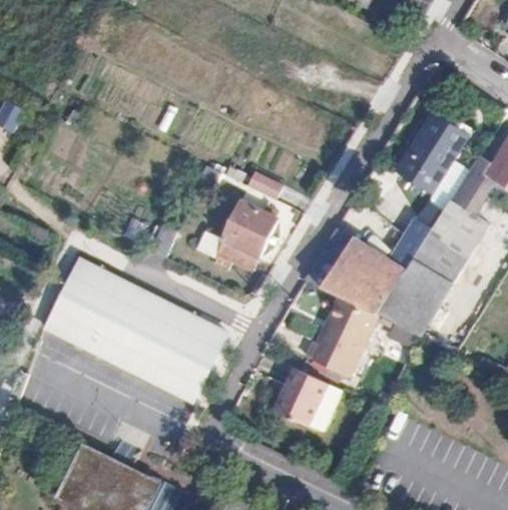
[(507,32),(507,12),(499,27),(507,32)]
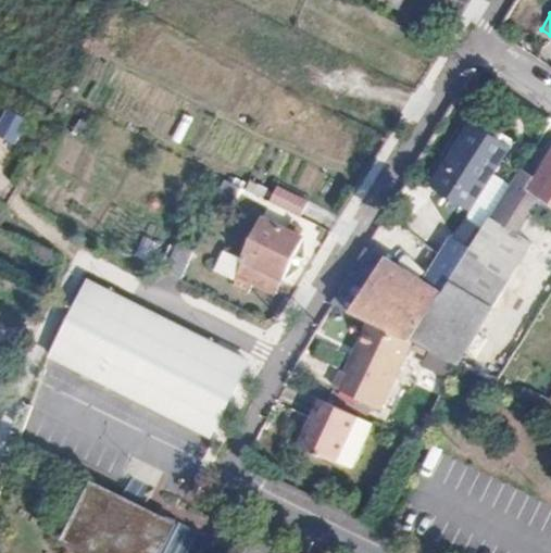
[(1,107),(0,109),(0,137),(9,142),(23,120),(1,107)]
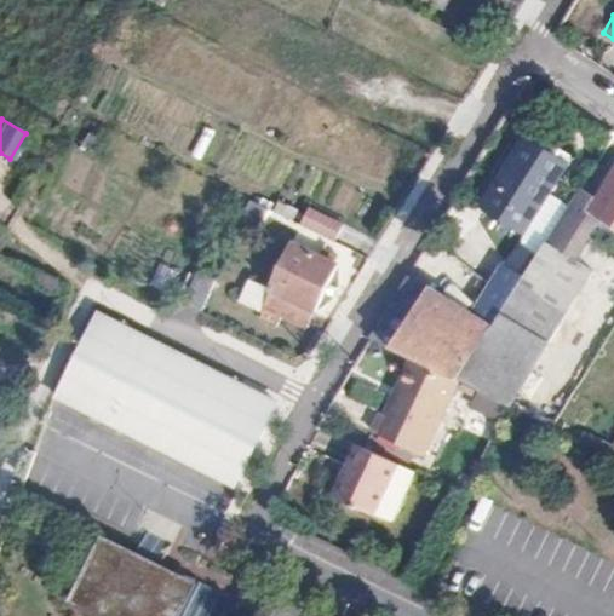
[(524,133),(480,206),(522,232),(566,159),(524,133)]
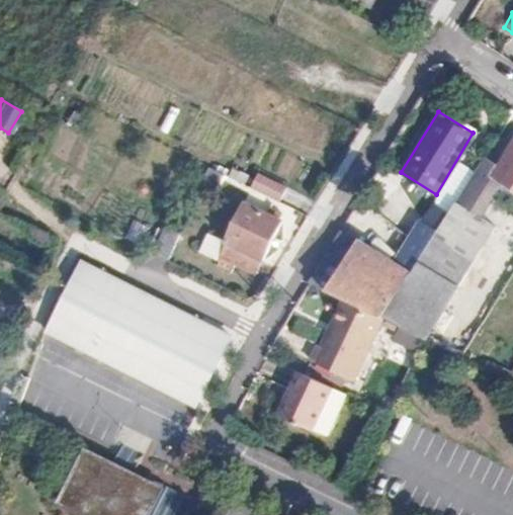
[(477,215),(495,186),(500,179),(512,187),(512,138),(497,164),(482,155),(447,210),(417,258),(456,282),(493,224),(477,215)]
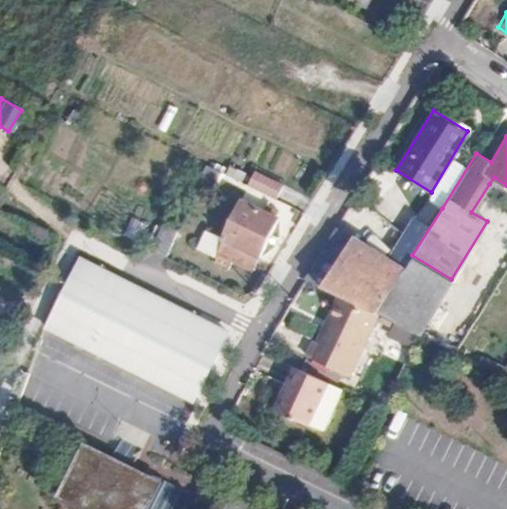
[(216,169),(203,163),(192,185),(207,191),(216,169)]
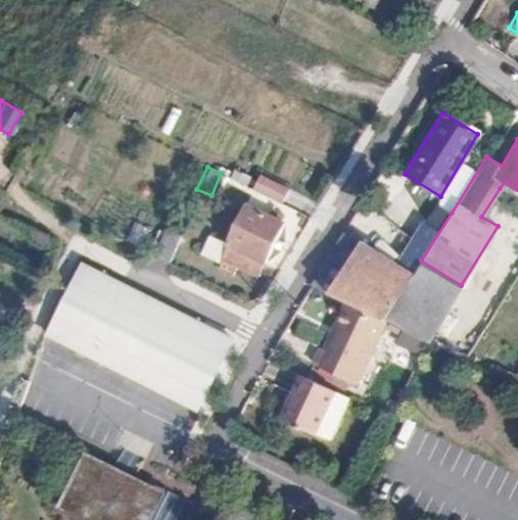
[(260,192),(278,201),(285,186),(256,173),(249,187),(260,192)]
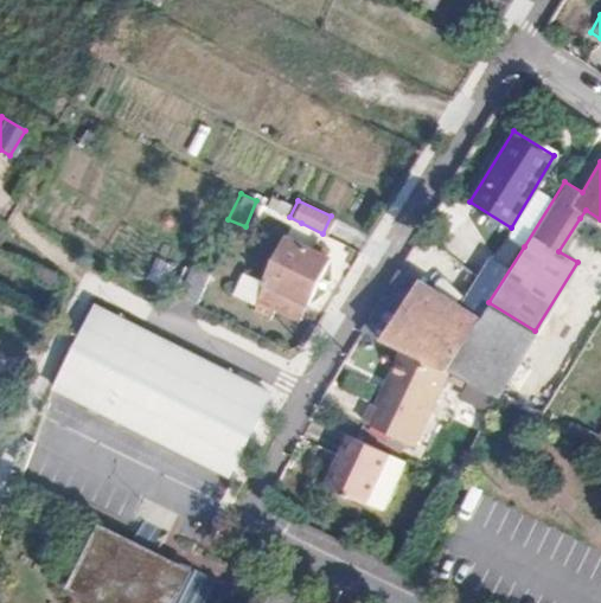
[(600,219),(586,210),(580,218),(600,230),(600,219)]
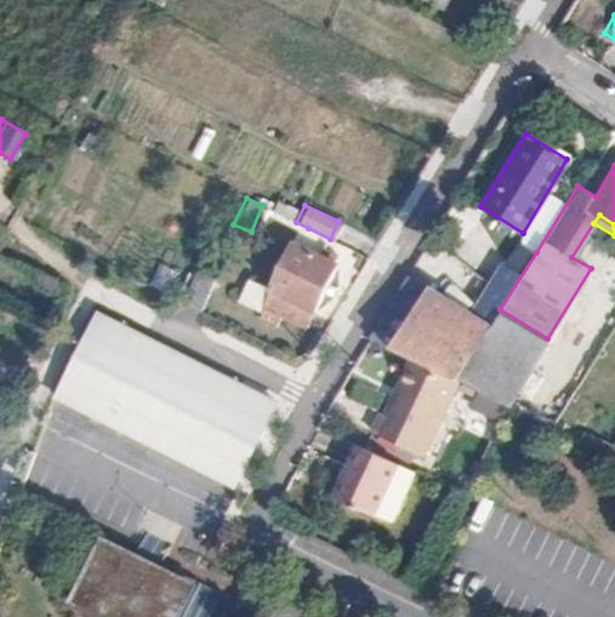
[(331,261),(329,260),(313,252),(288,241),(251,315),(269,324),(274,313),(300,325),(331,261)]
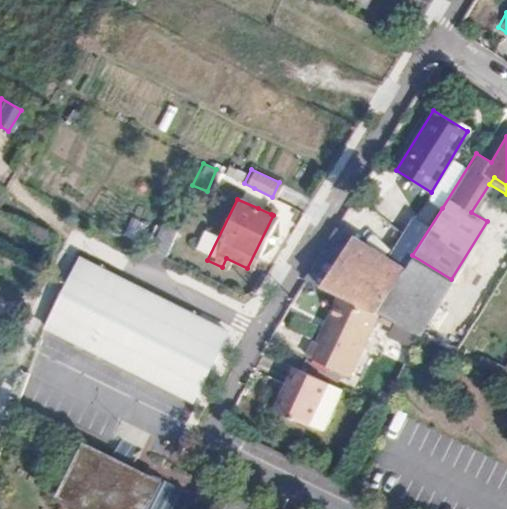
[(412,255),(442,208),(427,199),(416,216),(413,214),(401,231),(386,257),(404,268),(412,255)]
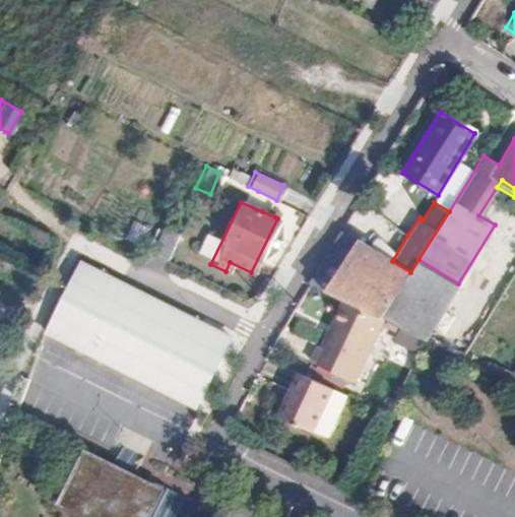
[(266,203),(262,211),(275,217),(279,209),(266,203)]
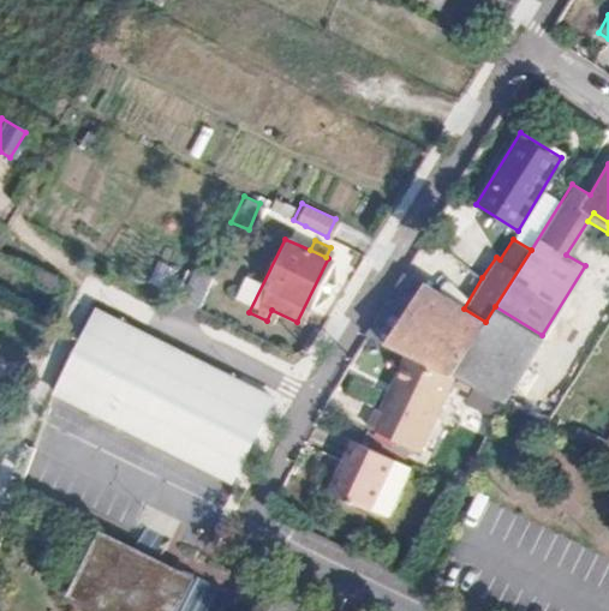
[(190,268),(177,294),(195,303),(207,275),(190,268)]
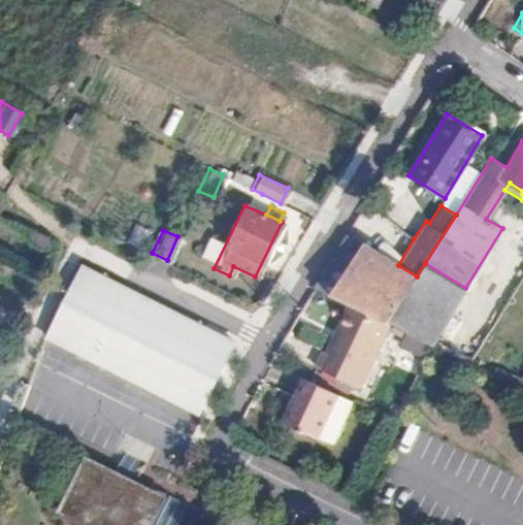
[(346,232),(312,287),(330,295),(363,243),(346,232)]
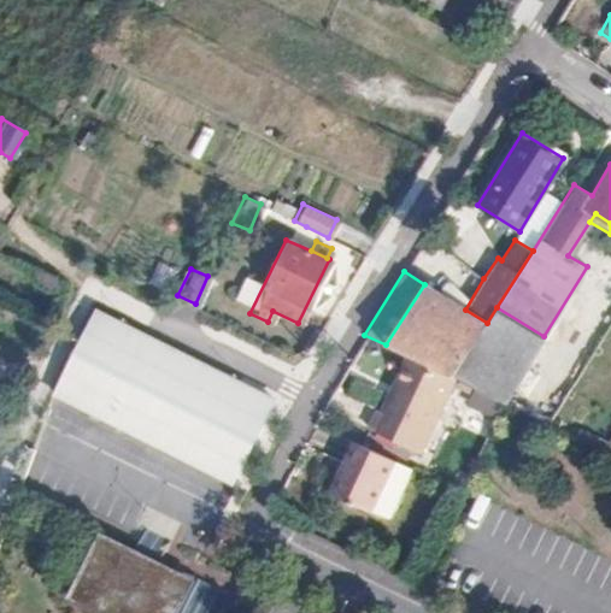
[(453,378),(454,376),(487,323),(465,310),(424,284),(386,345),(406,354),(451,377),(453,378)]
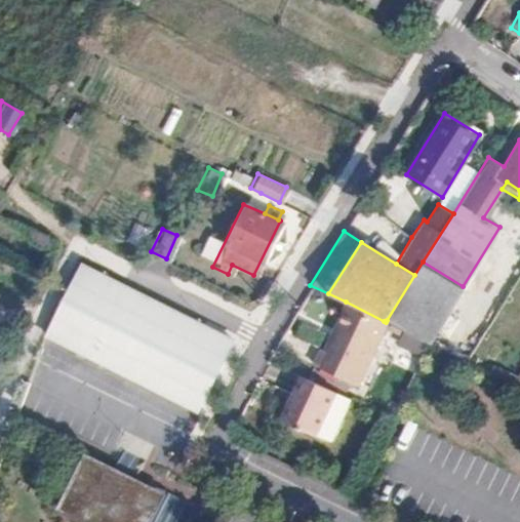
[(427,343),(463,286),(423,262),(414,275),(387,320),(427,343)]
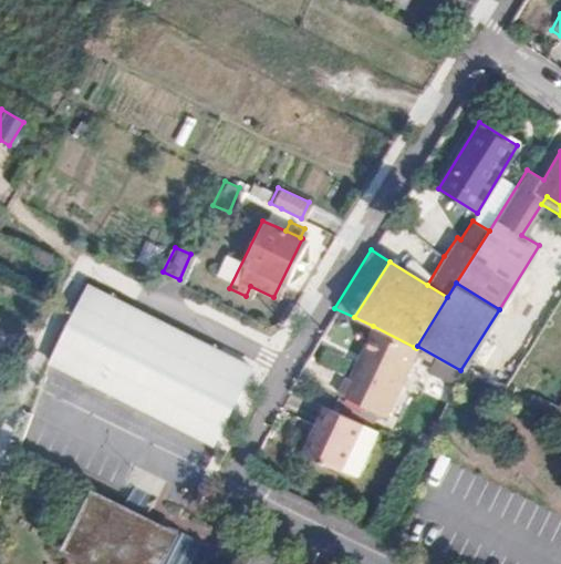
[(89,285),(50,361),(213,443),(250,367),(89,285)]
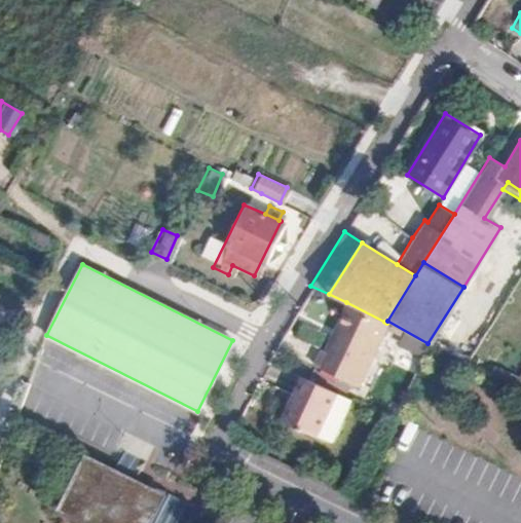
[(384,322),(346,302),(322,350),(318,347),(310,363),(354,383),(384,322)]
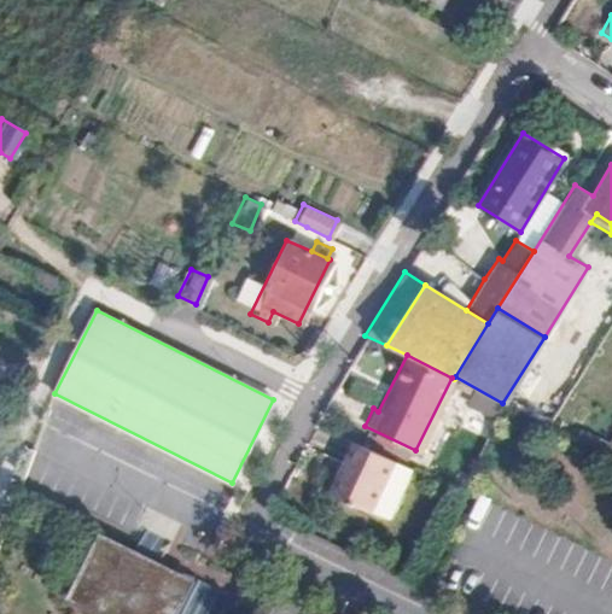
[(396,461),(355,440),(328,495),(371,513),(396,461)]
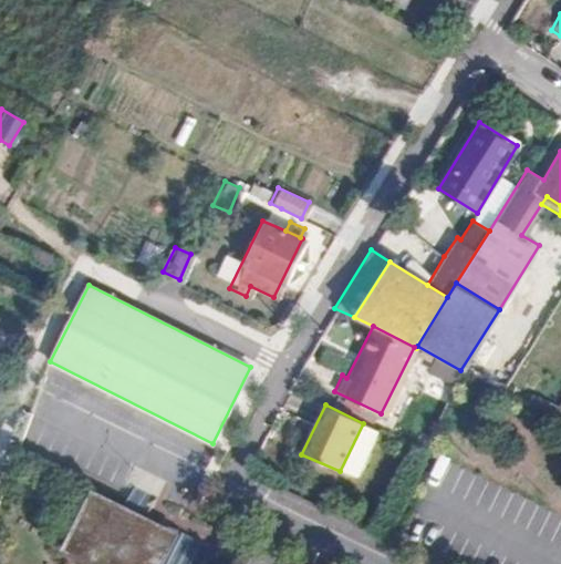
[(165,563),(182,533),(97,491),(68,550),(95,563),(165,563)]
